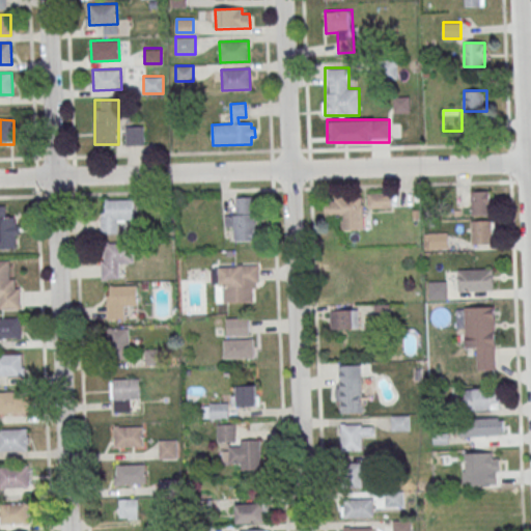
[(124,127),(124,144),(144,144),(144,127),(124,127)]
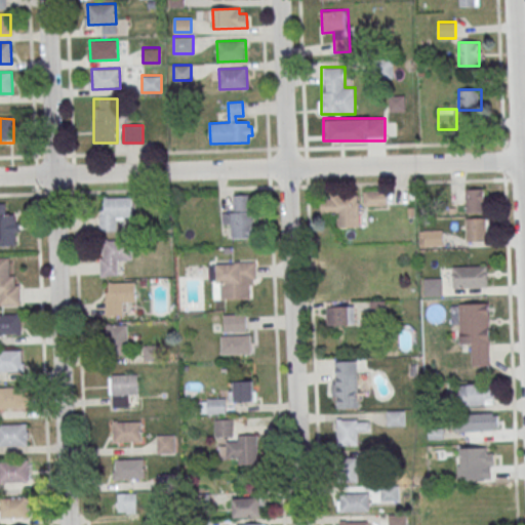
[(466,189),(466,212),(485,212),(485,189),(466,189)]
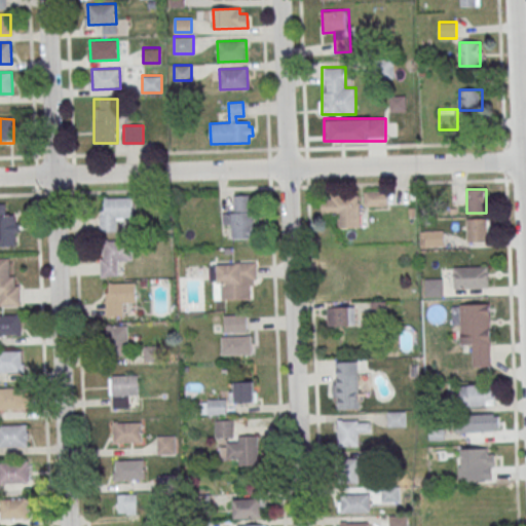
[(222,213),(222,225),(232,225),(232,238),(253,237),(251,194),(233,194),(233,212),(222,213)]
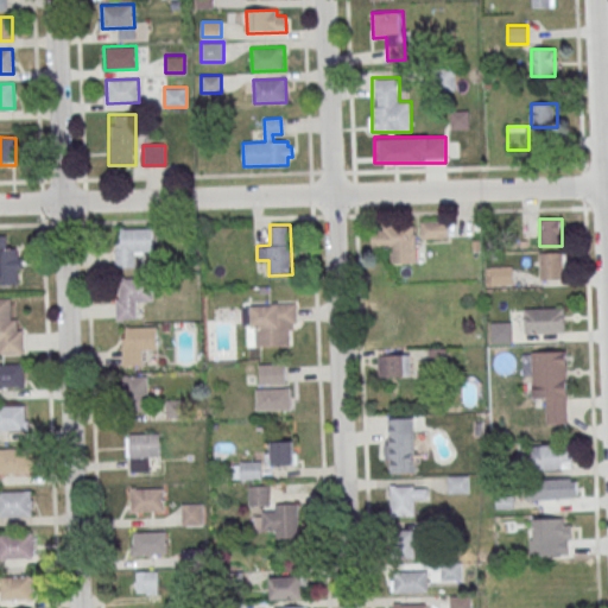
[(388,261),(410,261),(410,227),(373,227),(373,249),(388,249),(388,261)]
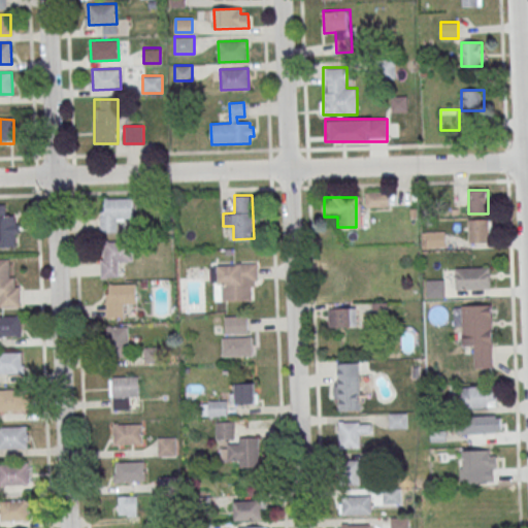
[(101,232),(122,231),(122,220),(133,220),(133,198),(101,198),(101,232)]
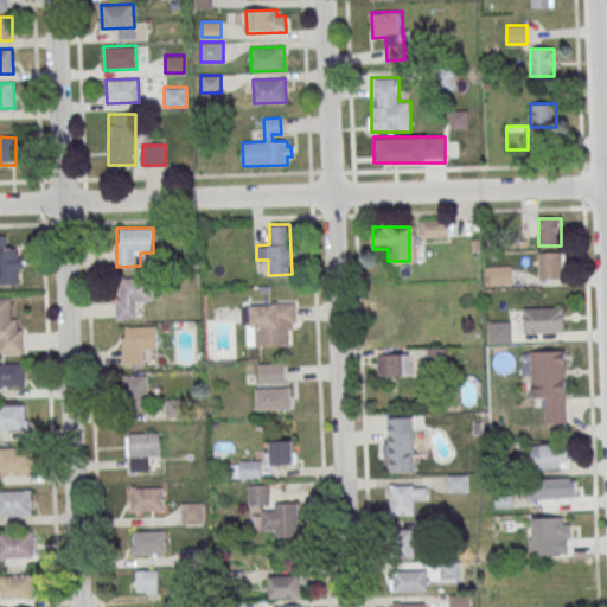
[(19,249),(0,248),(0,285),(19,285),(19,249)]
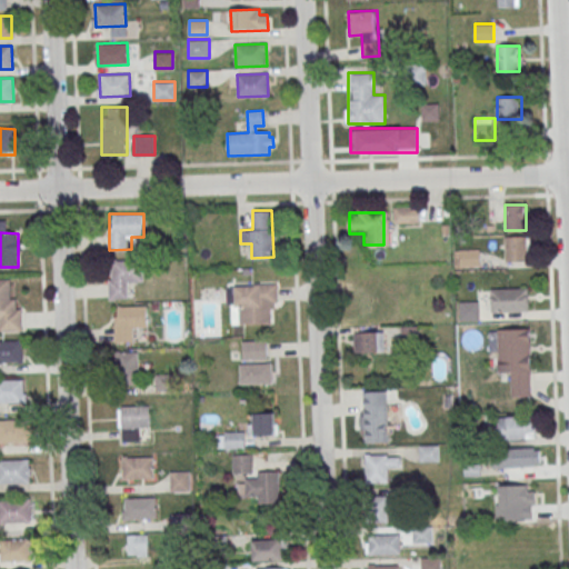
[(528,236),(505,236),(505,261),(528,261),(528,236)]
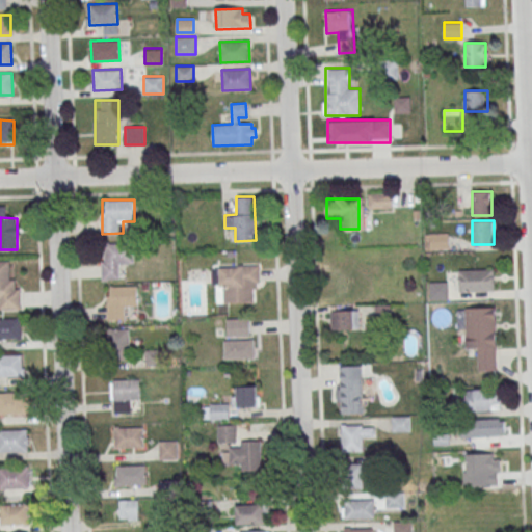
[(133,263),(133,243),(102,243),(102,280),(122,280),(122,263),(133,263)]
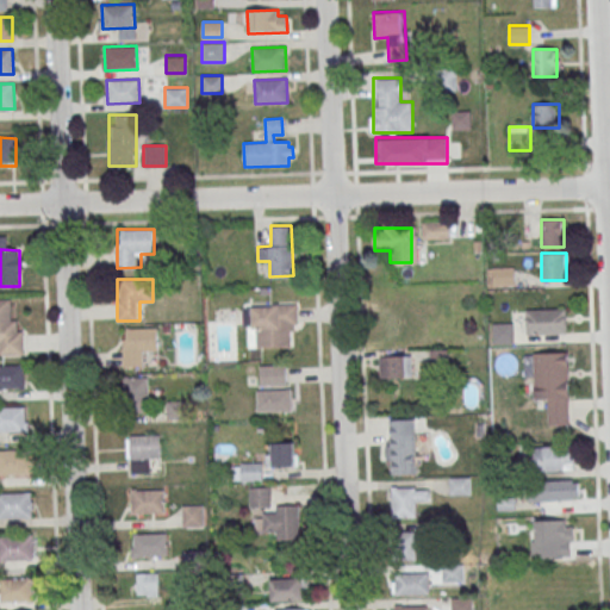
[(0,299),(11,299),(11,321),(17,321),(17,332),(22,332),(23,354),(0,355),(0,299)]
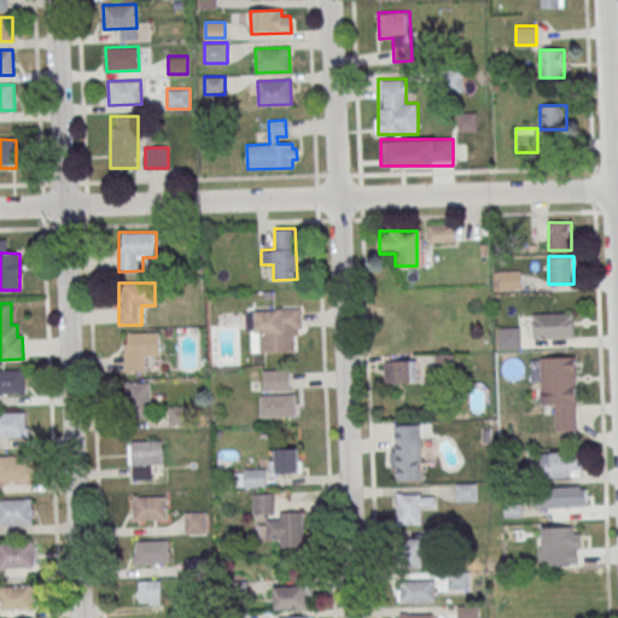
[(299,309),(251,309),(251,351),(299,351),(299,309)]
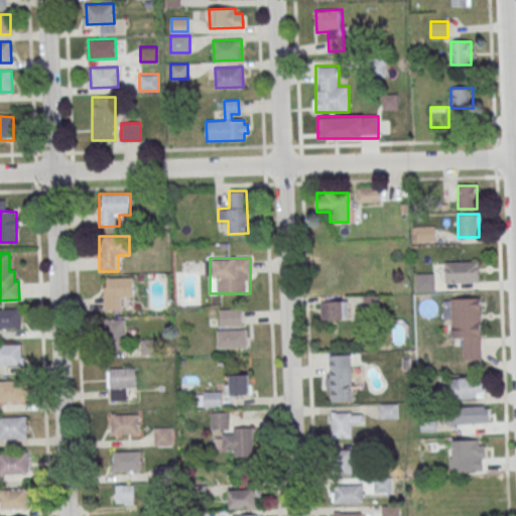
[(444,282),(480,282),(480,261),(444,261),(444,282)]
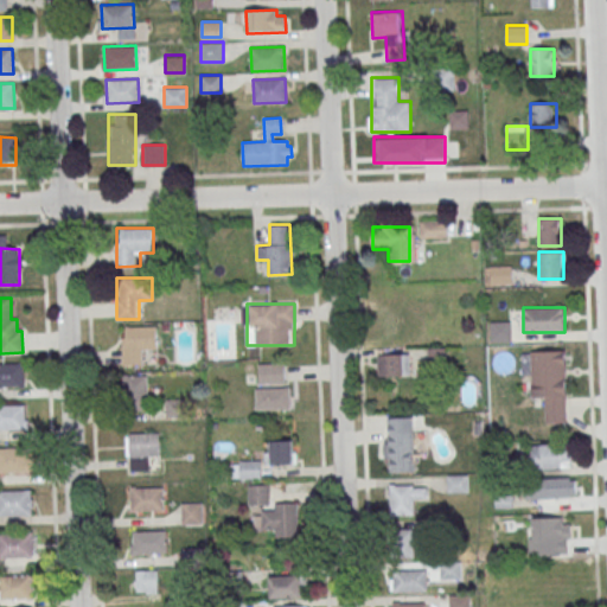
[(490,321),(490,342),(512,342),(512,321),(490,321)]
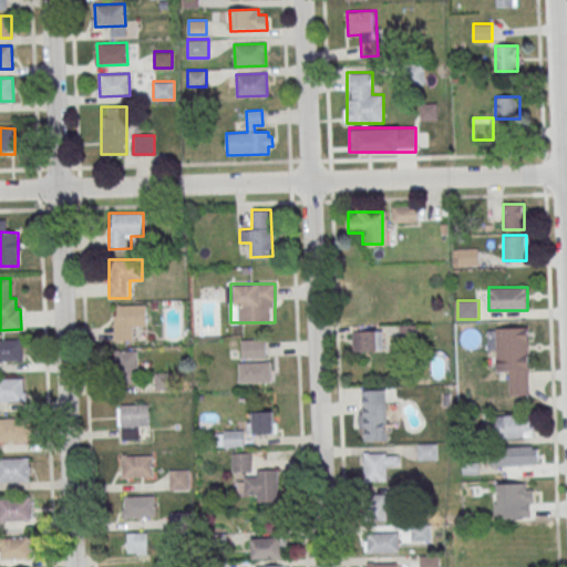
[(147,327),(147,305),(114,305),(114,340),(135,340),(135,327),(147,327)]
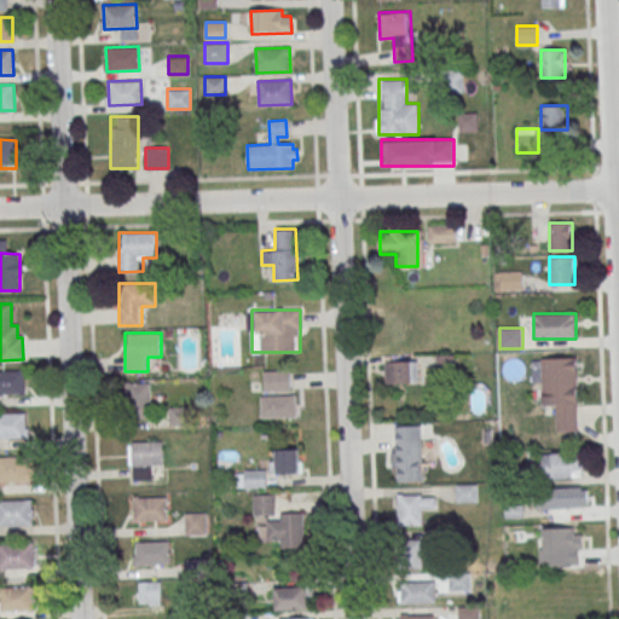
[(578,357),(541,357),(542,405),(555,405),(556,431),(578,431),(578,357)]
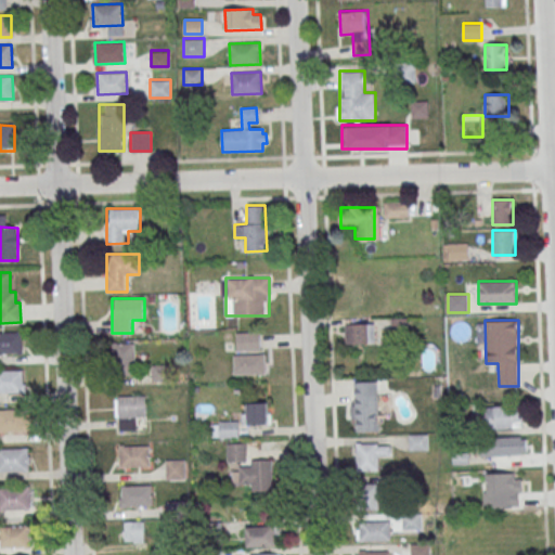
[(345,323),(345,343),(375,343),(375,323),(345,323)]
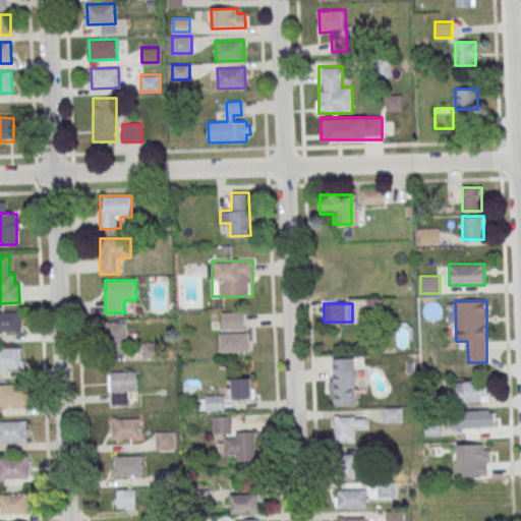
[(0,311),(20,311),(21,332),(0,332),(0,311)]
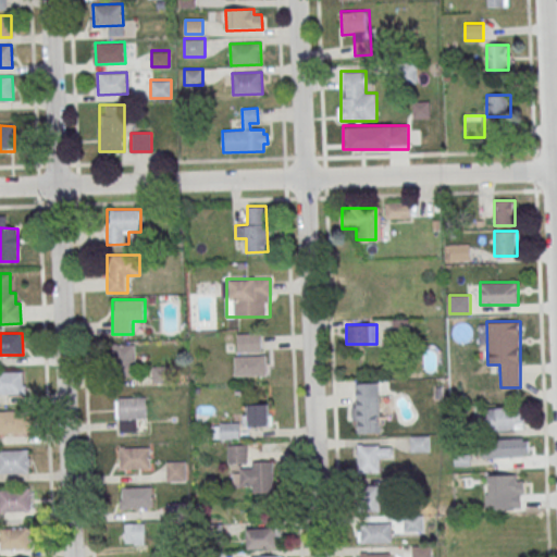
[(262,333),(237,333),(237,351),(262,351),(262,333)]
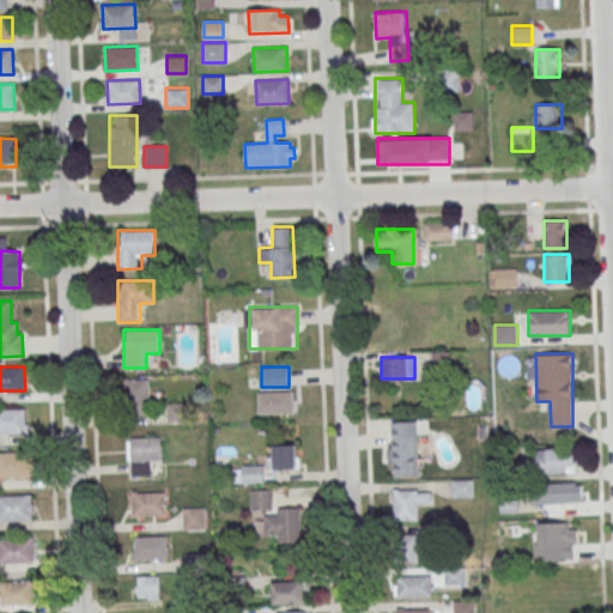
[(150,413),(150,378),(125,378),(125,413),(150,413)]
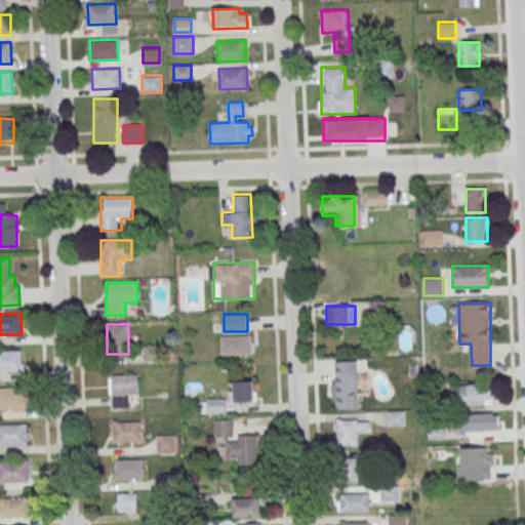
[(221,335),(221,354),(252,354),(252,335),(221,335)]
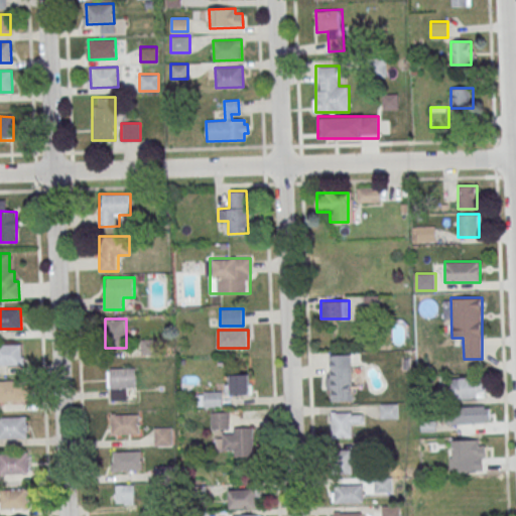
[(156,339),(142,339),(142,353),(156,353),(156,339)]
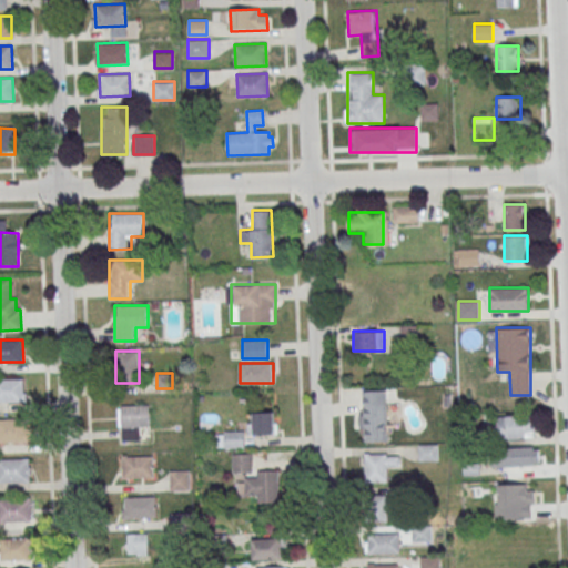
[(0,379),(24,379),(26,401),(0,401),(0,379)]
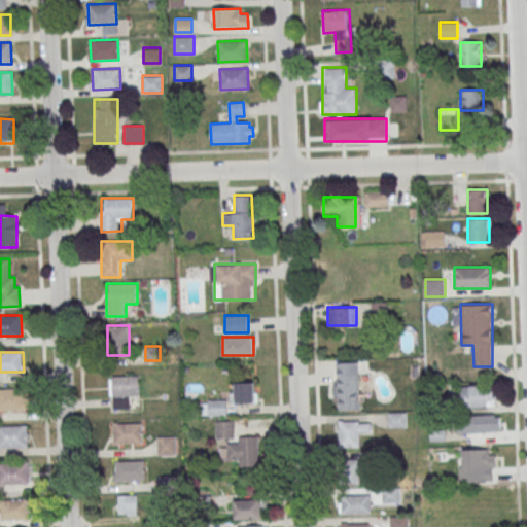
[(335,362),(335,410),(360,410),(360,362),(335,362)]
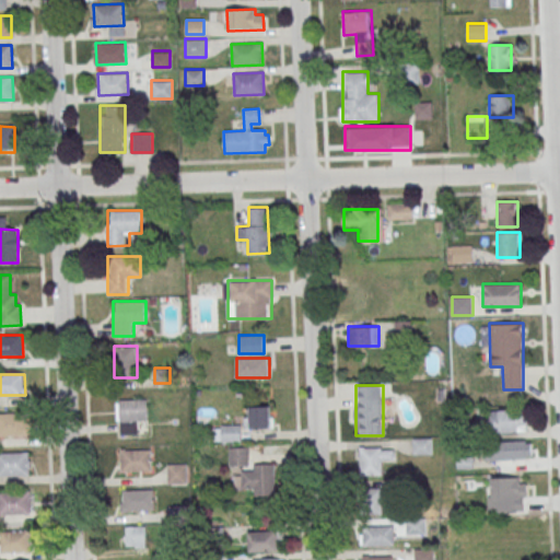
[(148,399),(118,399),(118,433),(137,433),(137,421),(148,421),(148,399)]
